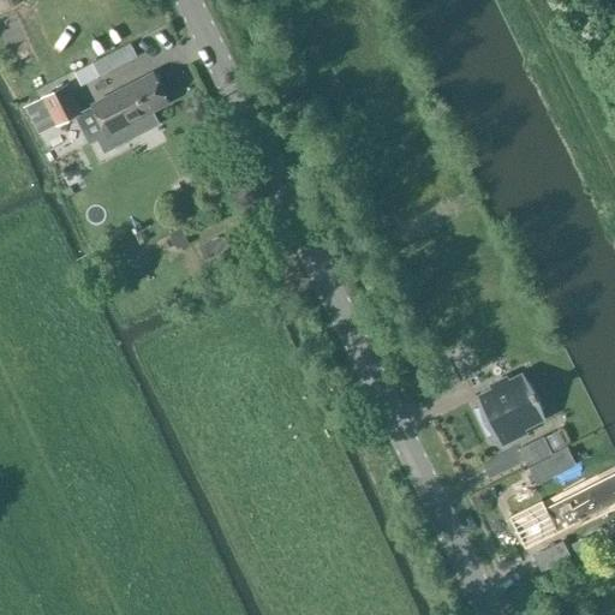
[(153,87),(148,77),(94,105),(108,133),(100,138),(106,150),(157,124),(151,112),(168,103),(159,84),(153,87)]
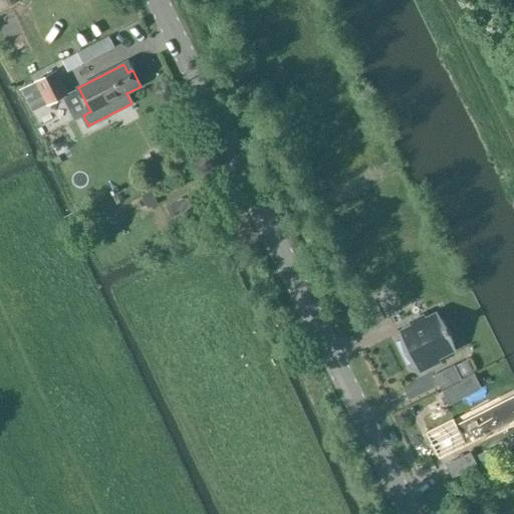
[(47,104),(68,94),(56,71),(35,81),(21,89),(29,105),(44,97),(47,104)]
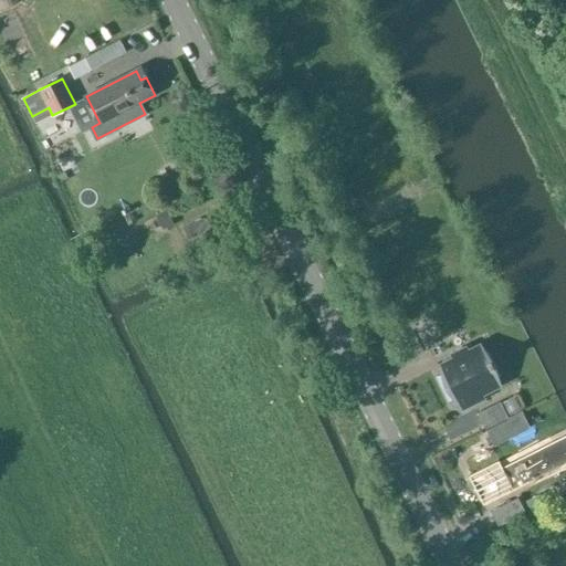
[(191,241),(211,231),(207,222),(187,233),(191,241)]
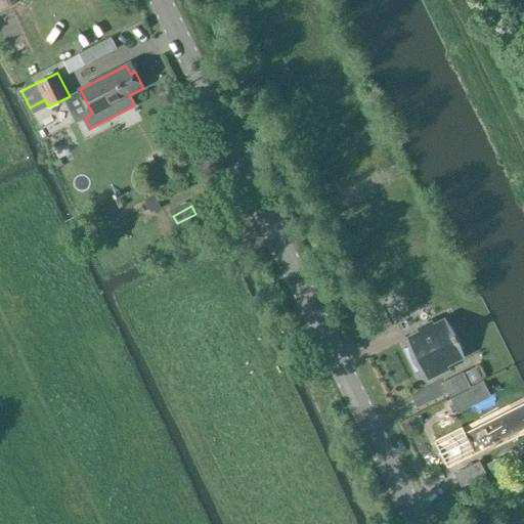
[(449,328),(445,320),(434,325),(433,322),(419,330),(421,333),(407,339),(410,346),(406,348),(417,370),(422,367),(427,379),(441,372),(439,368),(464,357),(460,349),(463,348),(451,326),(449,328)]
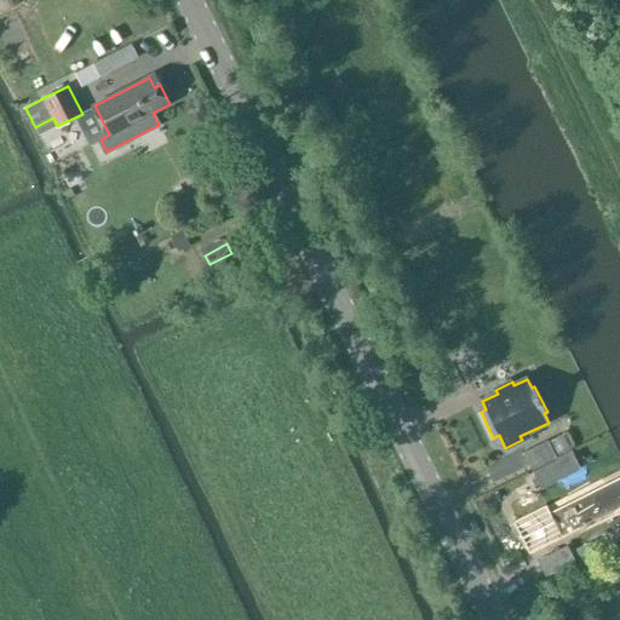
[(557,458),(549,440),(523,453),(541,489),(581,469),(572,449),(557,458)]
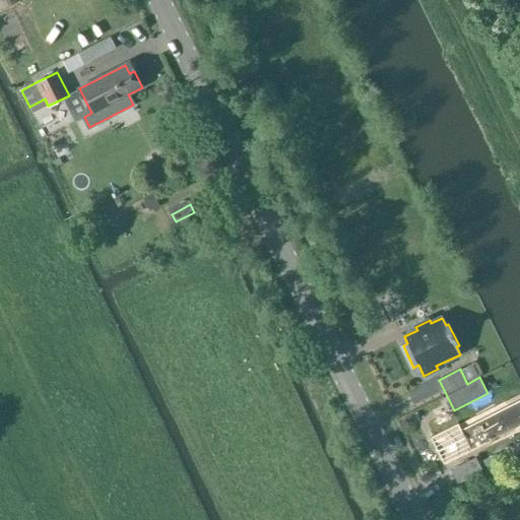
[(438,436),(432,439),(444,463),(456,457),(456,458),(519,426),(519,400),(461,431),(458,426),(438,436)]
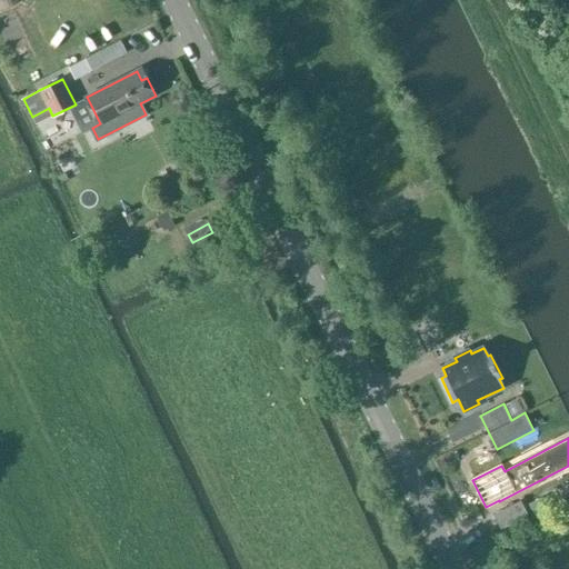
[(529,516),(521,500),(493,512),(501,529),(529,516)]
